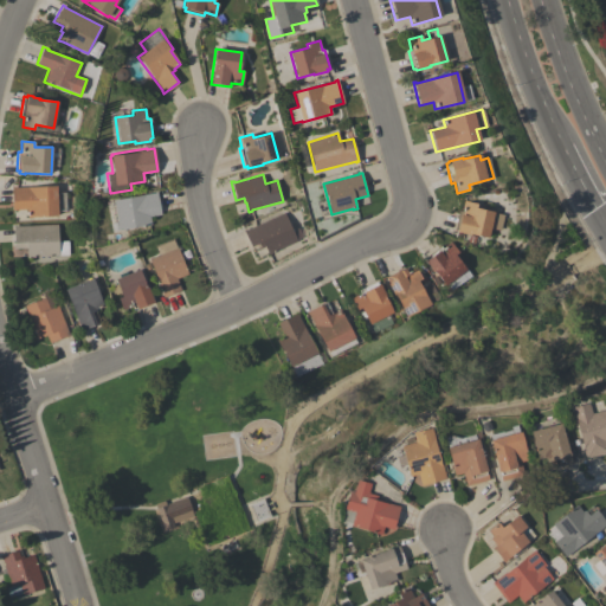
[(57,193),(65,192),(66,210),(57,211),(58,216),(27,218),(27,210),(12,210),(11,186),(14,186),(14,188),(56,186),(57,193)]
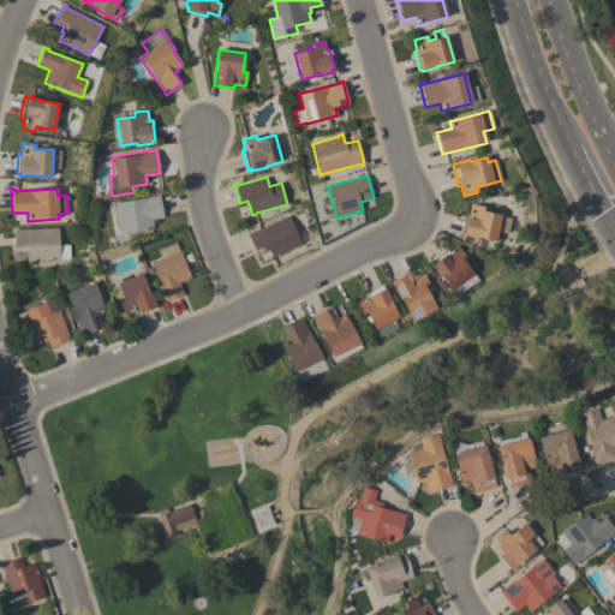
[(115,203),(147,198),(145,197),(156,196),(156,195),(160,193),(163,218),(151,220),(153,228),(119,233),(115,203)]
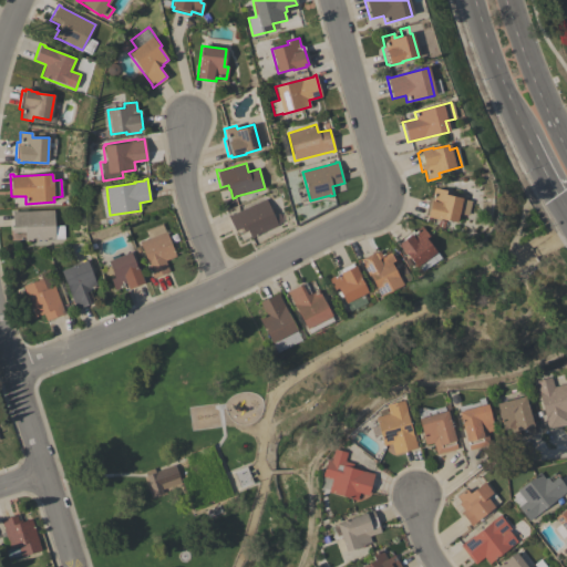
[(467,215),(459,213),(455,223),(440,218),(440,220),(426,217),(428,215),(423,214),(429,196),(431,197),(434,187),(445,191),(444,194),(454,197),(455,194),(461,195),(461,198),(471,200),(467,215)]
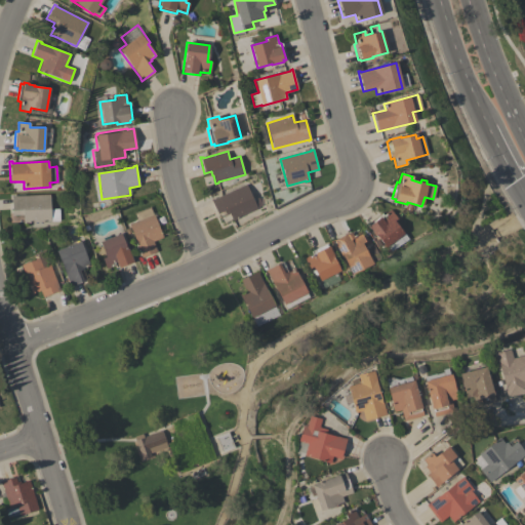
[(257,208),(235,218),(235,219),(233,220),(229,213),(226,214),(224,210),(216,213),(210,200),(212,198),(213,199),(246,185),(257,208)]
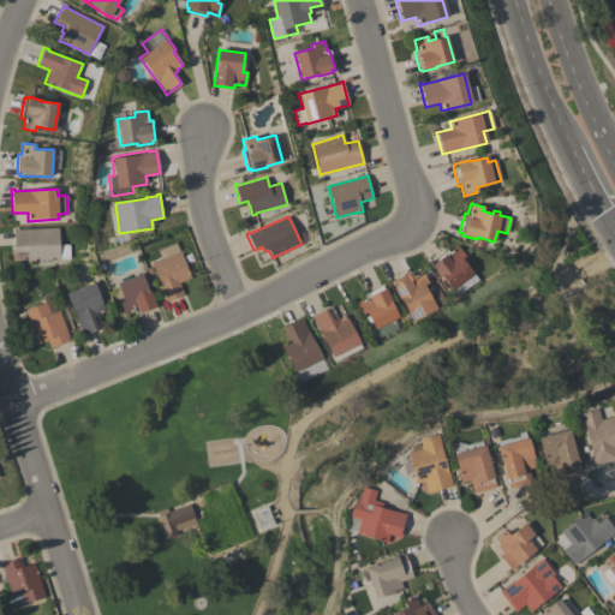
[(70,258),(30,261),(30,262),(28,262),(27,251),(15,252),(13,228),(16,228),(16,231),(58,228),(59,245),(69,244),(70,258)]
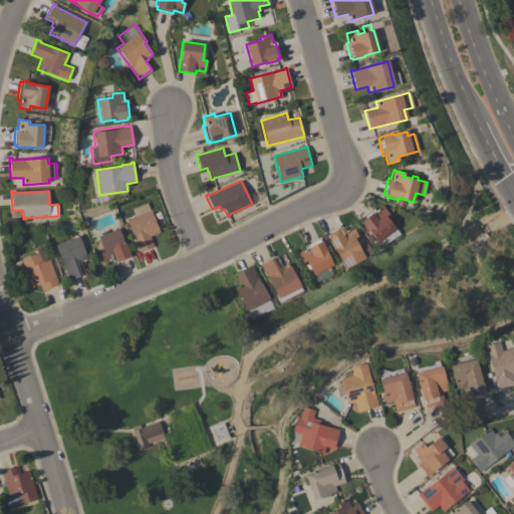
[(373,208),(374,210),(381,205),(389,214),(384,216),(395,229),(376,243),(360,221),(361,221),(359,219),(373,208)]
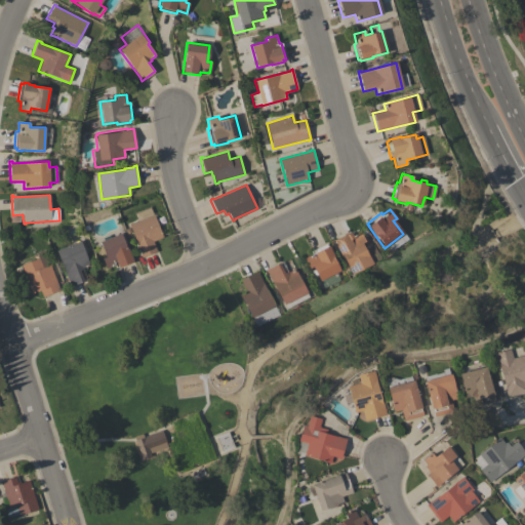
[(154,214),(163,237),(153,241),(157,251),(142,257),(140,253),(129,225),(154,214)]
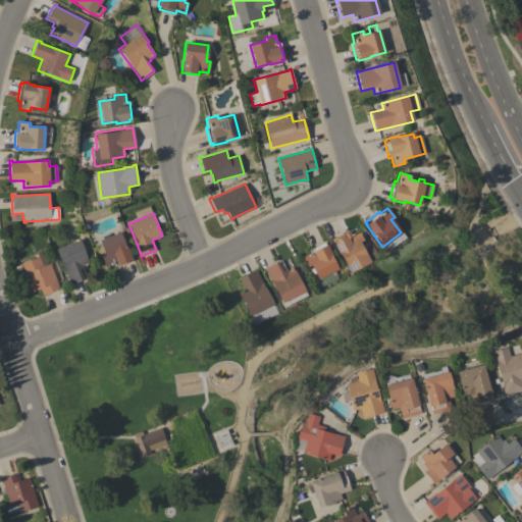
[(349,273),(331,240),(344,232),(344,233),(349,231),(350,233),(357,229),(363,240),(359,242),(370,262),(349,273)]
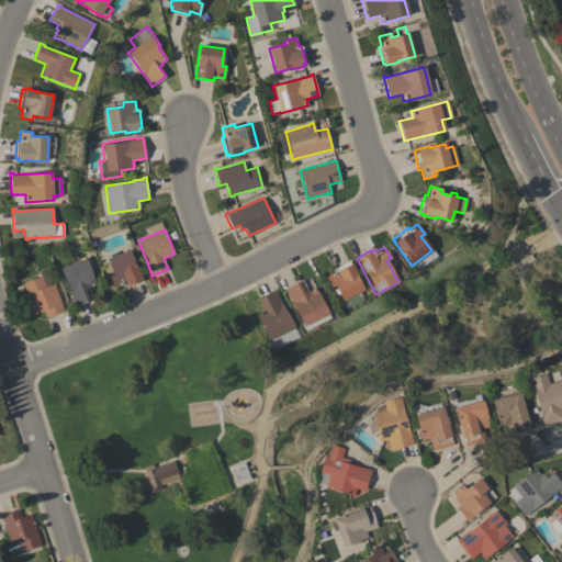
[(128,250),(135,263),(136,263),(141,277),(139,277),(141,280),(124,288),(122,284),(113,288),(109,277),(113,274),(111,270),(108,271),(105,266),(109,265),(107,259),(128,250)]
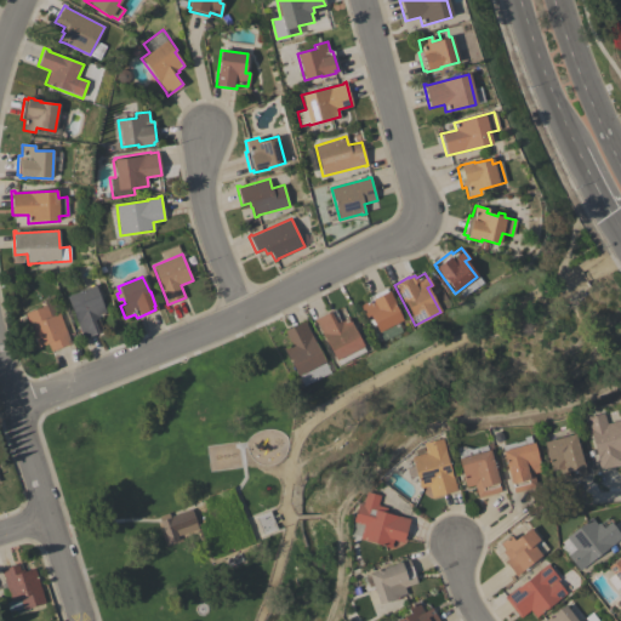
[(96,285),(106,314),(97,317),(98,319),(93,320),(100,334),(84,340),(67,296),(96,285)]
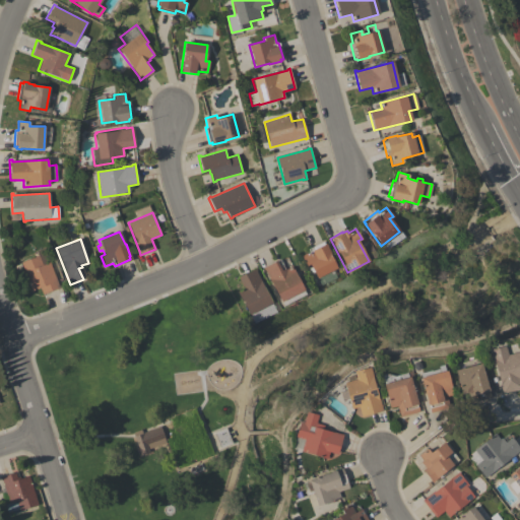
[(317,278),(309,264),(306,266),(301,256),(309,252),(307,249),(322,242),(324,244),(325,244),(330,255),(336,268),(317,278)]
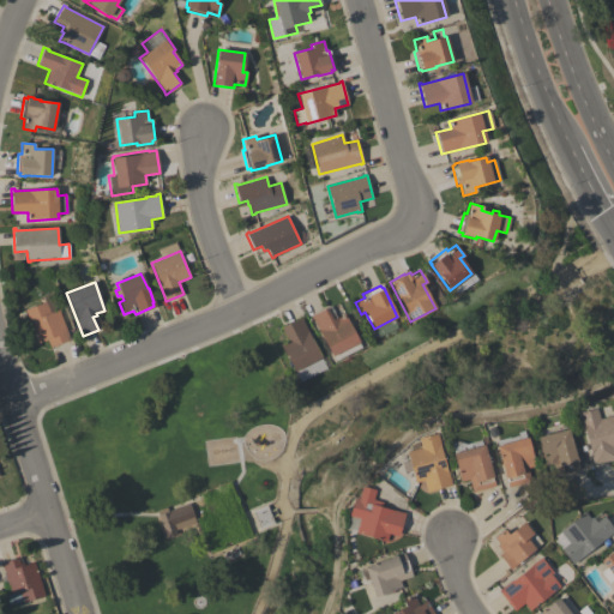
[(46,301),(50,313),(59,309),(70,337),(71,339),(50,348),(47,339),(37,343),(24,309),(46,301)]
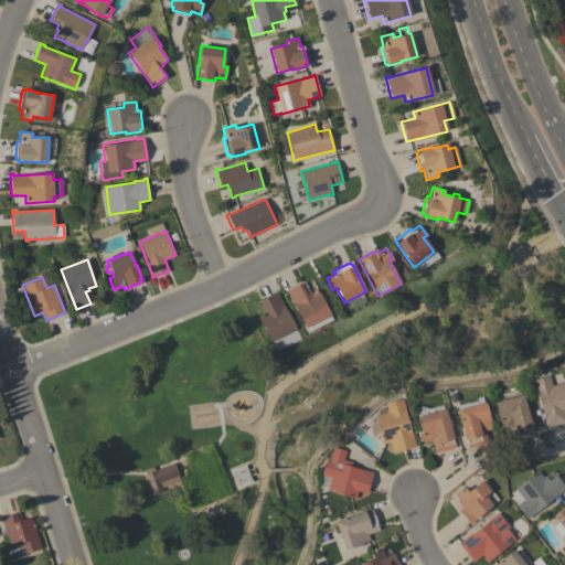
[(306,295),(317,288),(330,315),(305,328),(287,294),(285,291),(300,284),(306,295)]
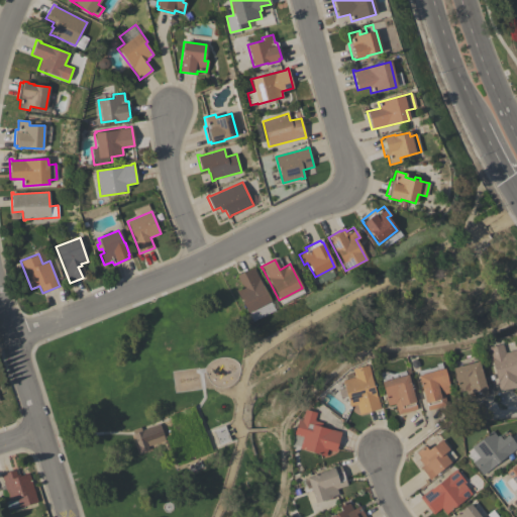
[(253,267),(270,301),(274,299),(278,308),(275,309),(275,310),(251,321),(235,290),(241,287),(236,276),(253,267)]
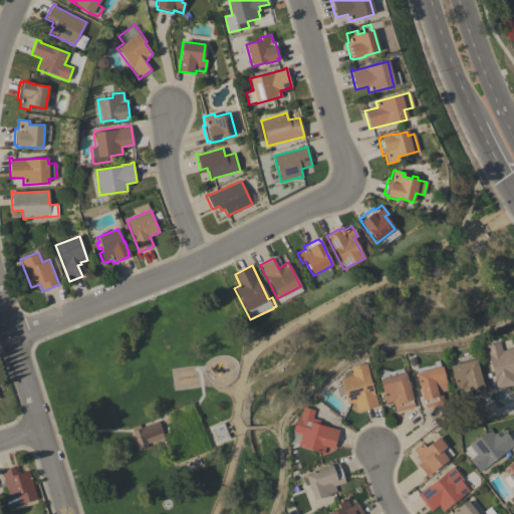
[(496,390),(493,377),(494,377),(488,356),(485,345),(499,341),(502,350),(513,347),(513,350),(513,377),(509,379),(510,386),(496,390)]
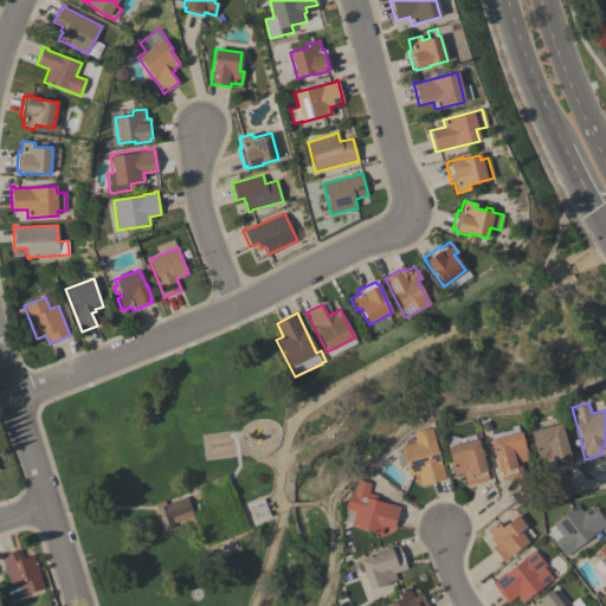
[(572,463),(565,465),(565,464),(548,469),(545,457),(537,459),(530,431),(561,423),(572,463)]
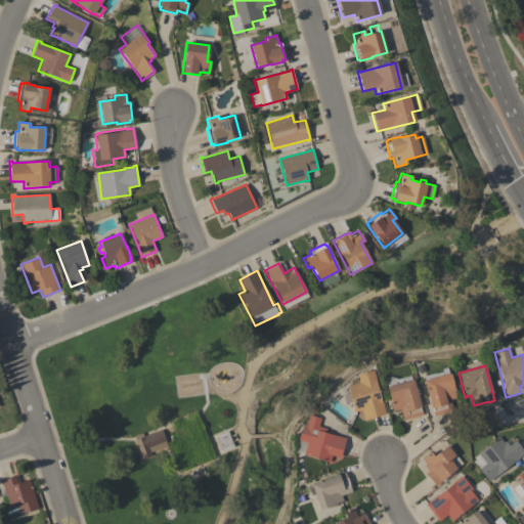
[(434,374),(442,372),(441,368),(446,367),(448,374),(450,373),(456,397),(450,399),(453,410),(433,416),(432,410),(433,410),(433,408),(431,408),(424,381),(425,380),(424,376),(434,374)]
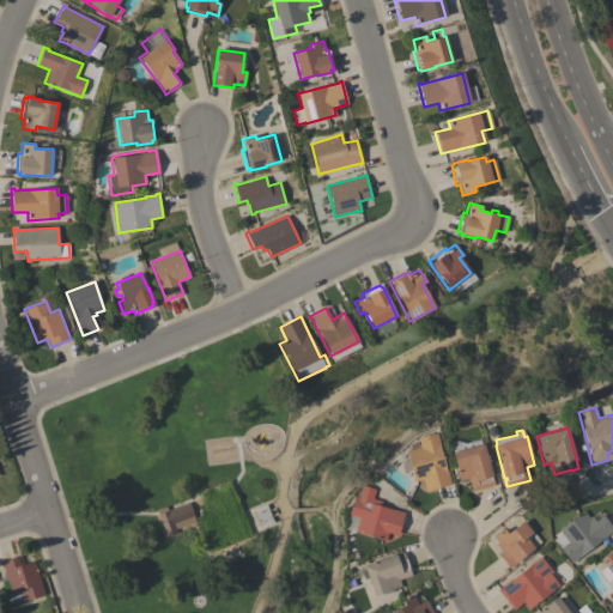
[(420,447),(418,437),(437,432),(439,444),(445,467),(447,467),(451,484),(426,491),(423,480),(414,483),(411,472),(407,473),(404,459),(408,459),(406,450),(420,447)]
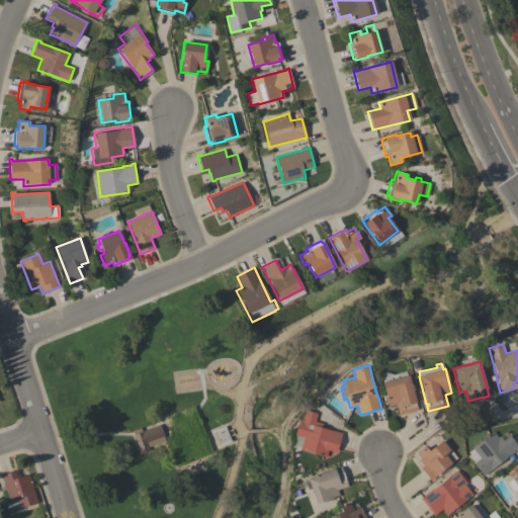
[(406,371),(407,375),(408,374),(416,402),(415,403),(415,406),(416,405),(418,410),(399,416),(396,405),(389,406),(381,382),(383,381),(380,373),(386,372),(394,374),(406,371)]
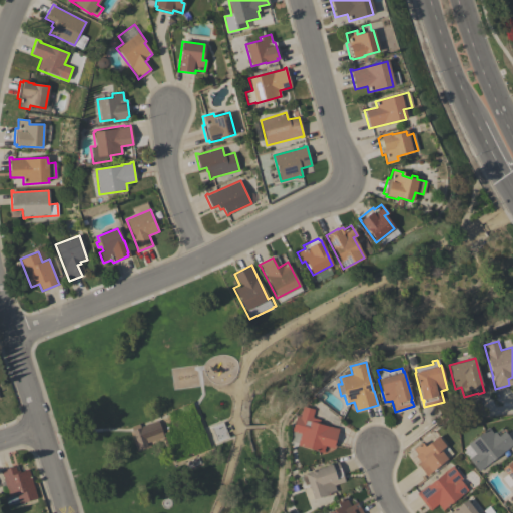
[(300,433),(292,431),(296,417),(300,417),(303,406),(314,409),(312,417),(320,419),(319,424),(338,429),(333,448),(325,446),(323,452),(297,445),(300,433)]
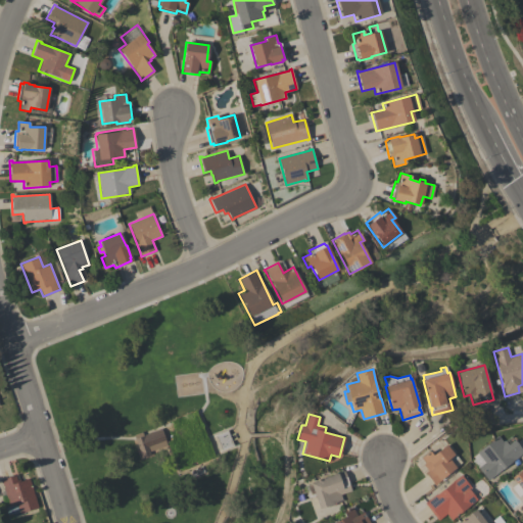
[(134,439),(135,439),(134,435),(142,432),(143,435),(161,429),(165,441),(167,445),(149,452),(150,455),(141,458),(134,439)]
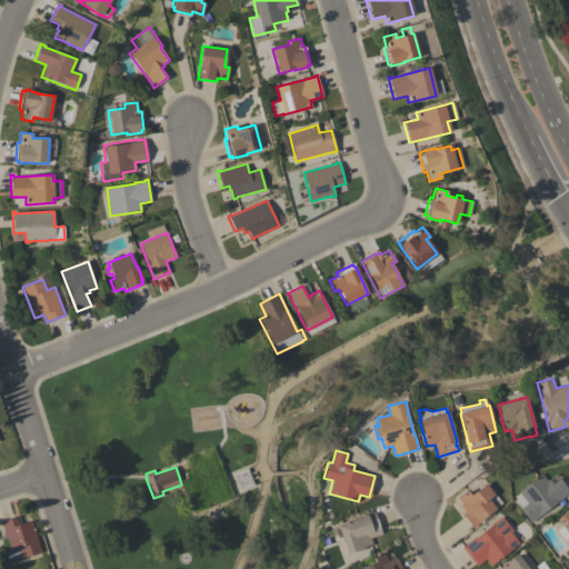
[(253,485),(241,490),(233,473),(247,468),(253,485)]
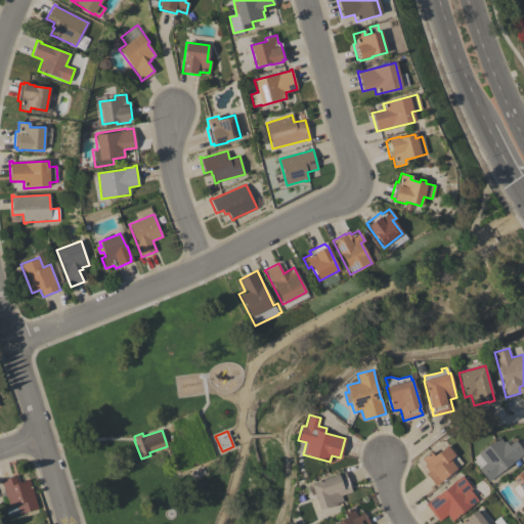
[(523,453),(489,481),(479,469),(485,463),(477,452),(498,436),(504,442),(506,441),(509,445),(515,441),(523,451),(523,453)]
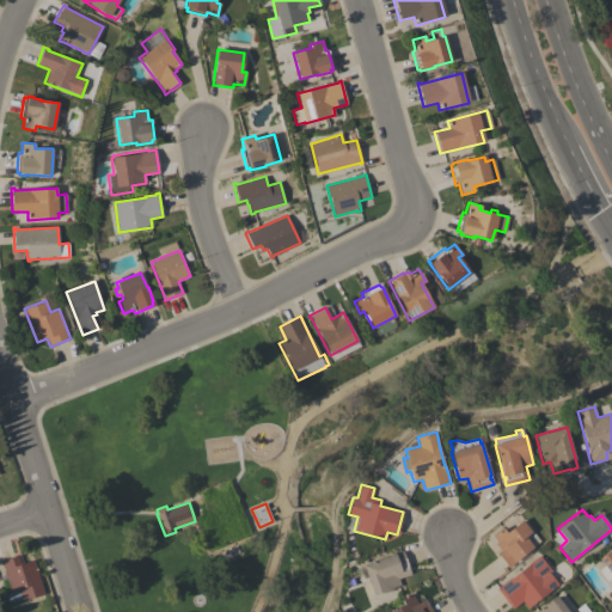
[(497,554),(500,550),(495,544),(497,543),(493,536),(502,528),(506,532),(521,520),(522,521),(525,519),(533,530),(532,531),(536,536),(528,542),(533,546),(524,554),(526,556),(518,563),(516,562),(508,568),(497,554)]
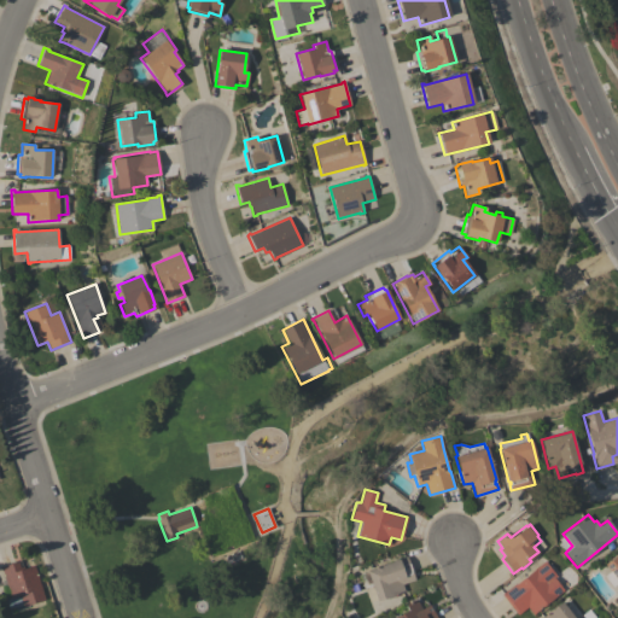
[(617,581),(605,565),(617,553),(617,581)]
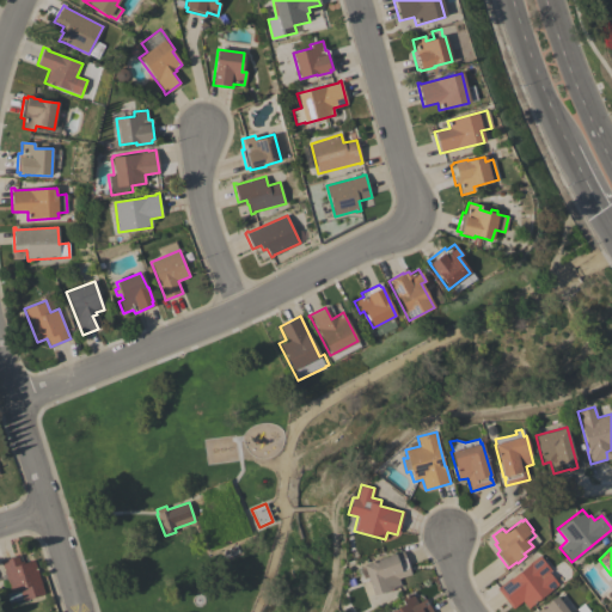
[(411,574),(398,579),(401,586),(373,595),(362,565),(403,551),(411,574)]
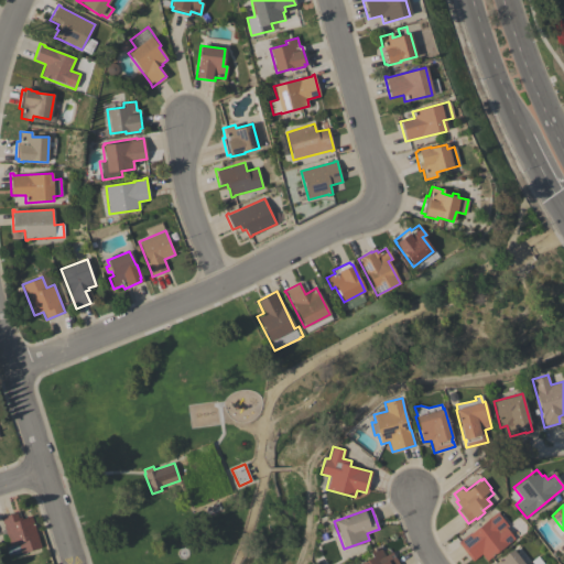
[(1,520),(0,518),(15,512),(19,520),(31,516),(41,548),(21,554),(18,543),(10,545),(1,520)]
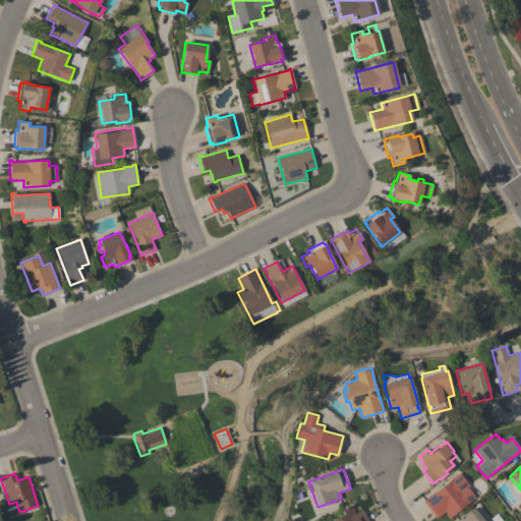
[(422,501),(433,491),(435,493),(459,473),(469,485),(467,487),(475,498),(468,503),(449,518),(445,512),(437,518),(422,501)]
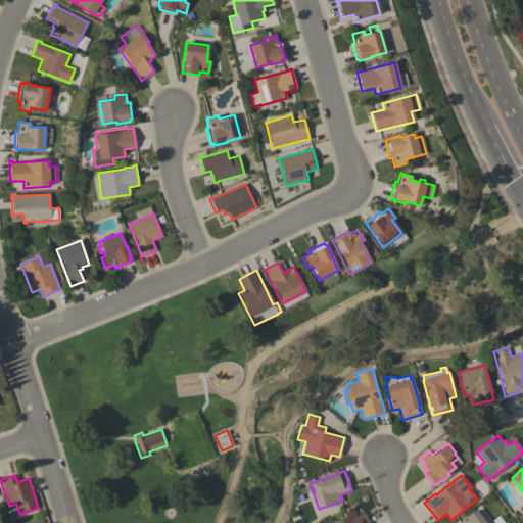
[(333,522),(345,516),(342,512),(351,507),(357,516),(364,512),(365,514),(362,515),(363,518),(366,516),(370,522),(333,522)]
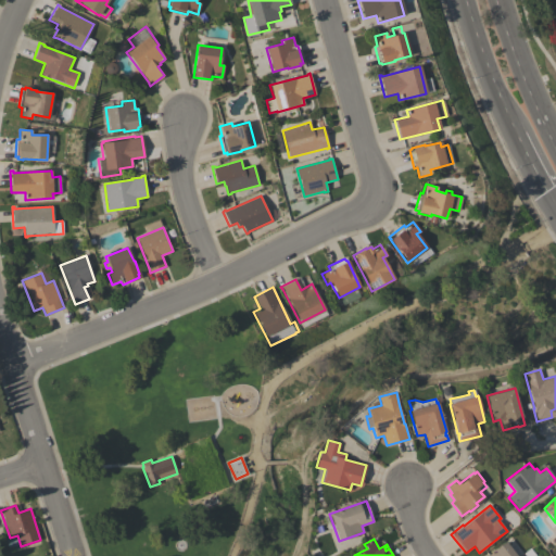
[(516,555),(487,555),(505,542),(516,555)]
